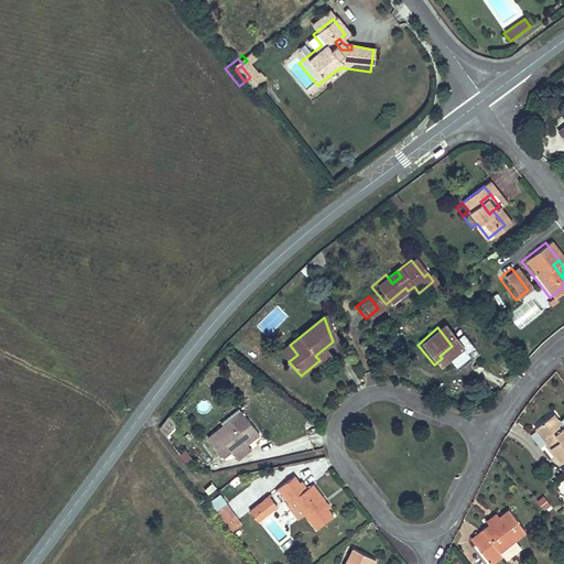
[(282,353),(289,361),(297,355),(290,345),(282,353)]
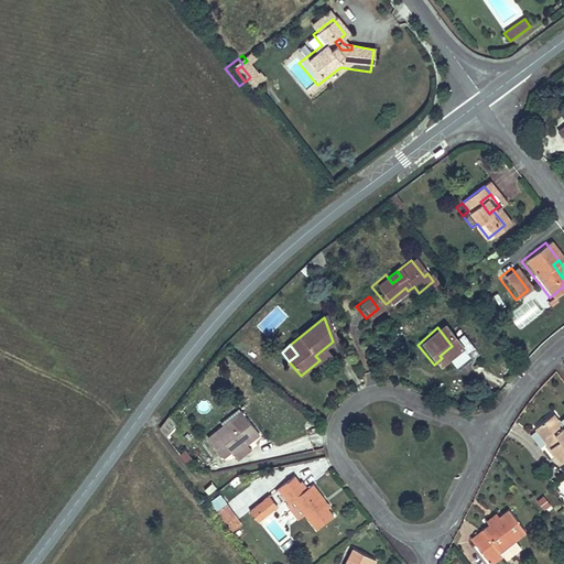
[(315,356),(320,360),(322,364),(328,358),(322,350),(315,356)]
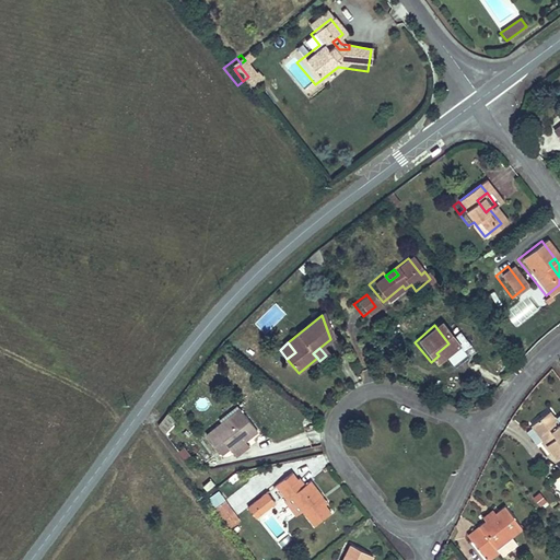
[(241,409),(222,424),(224,429),(244,413),(241,409)]
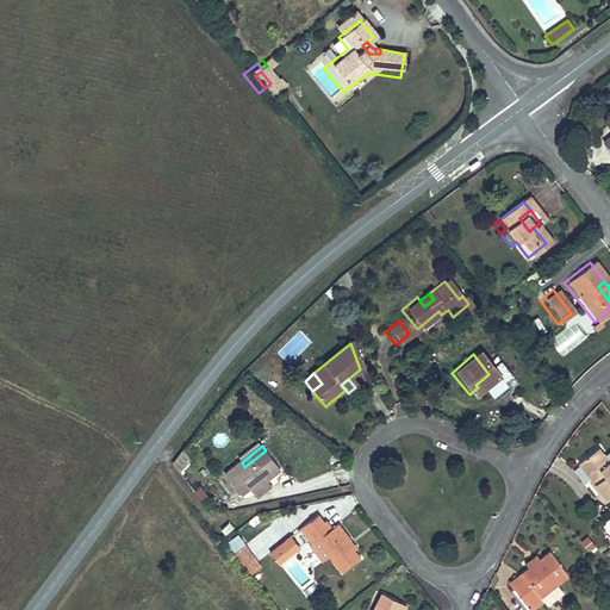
[(609,466),(595,446),(576,461),(598,489),(596,491),(609,509),(609,508),(609,466)]
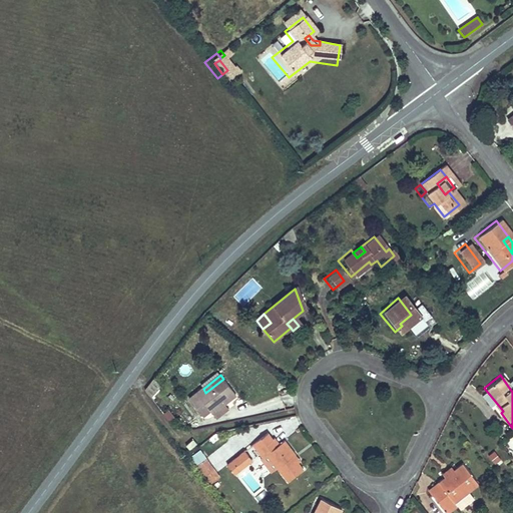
[(205,393),(203,389),(190,400),(204,417),(210,411),(213,414),(225,403),(235,394),(223,379),(205,393)]
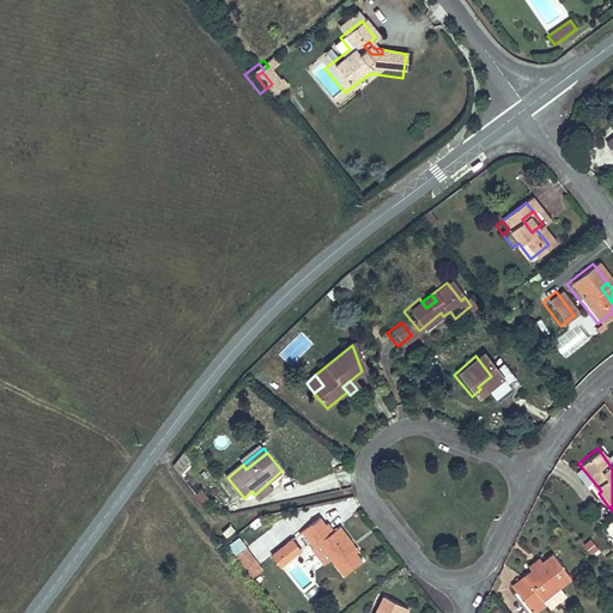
[(269,481),(255,495),(261,501),(275,487),(269,481)]
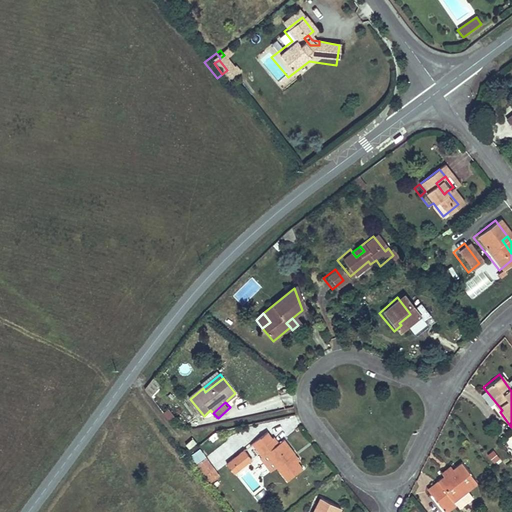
[(162,414),(170,421),(176,415),(167,408),(162,414)]
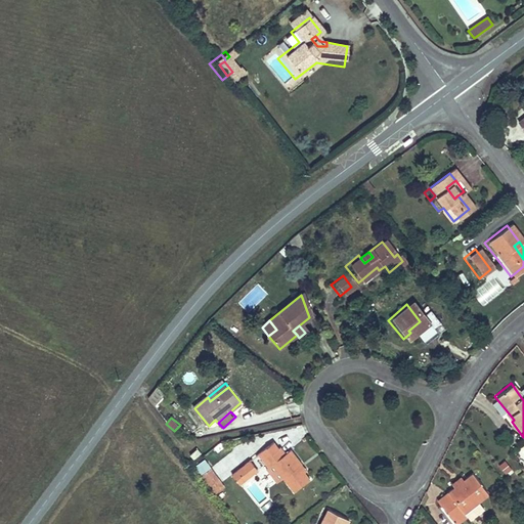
[(274,443),(259,454),(265,461),(263,463),(268,469),(272,465),(282,478),(280,479),(293,493),(307,481),(297,467),(300,464),(290,450),(286,453),(281,448),(279,449),(274,443)]
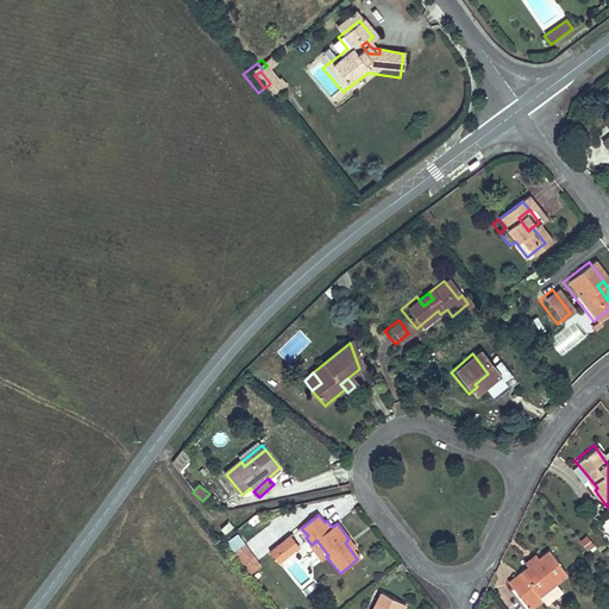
[(234,527),(230,521),(221,529),(226,534),(234,527)]
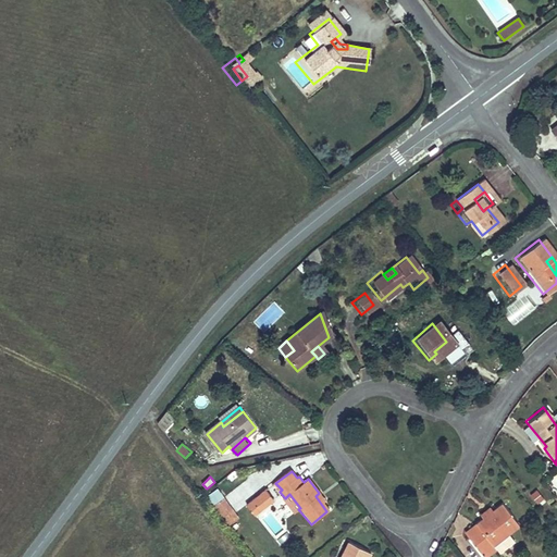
[(217,487),(207,495),(230,524),(239,517),(217,487)]
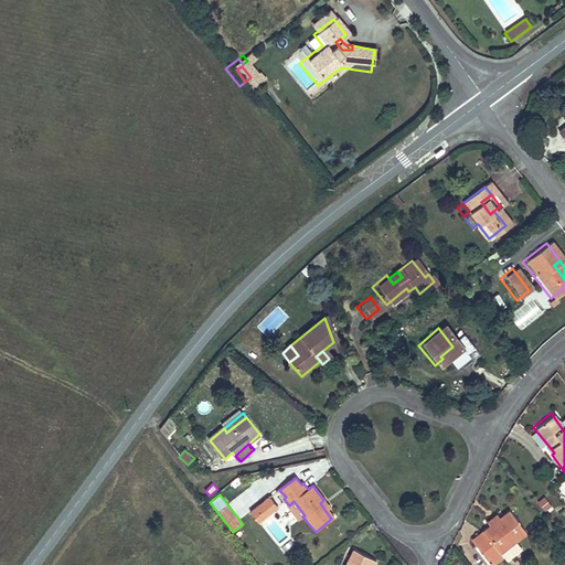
[(269,498),(251,513),(258,523),(277,508),(269,498)]
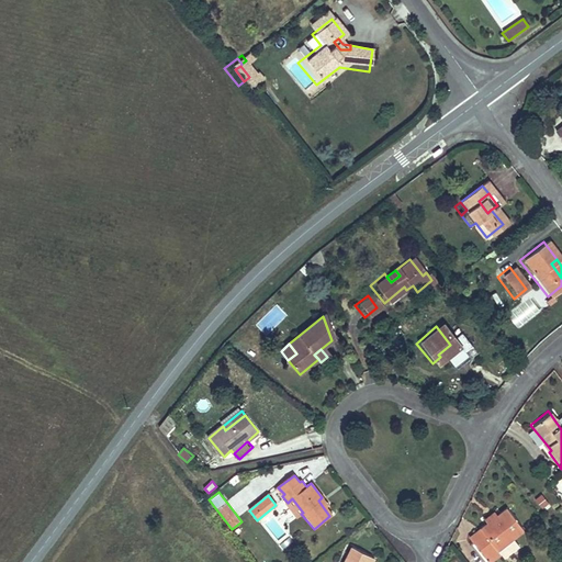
[(541,495),(535,499),(543,512),(550,507),(541,495)]
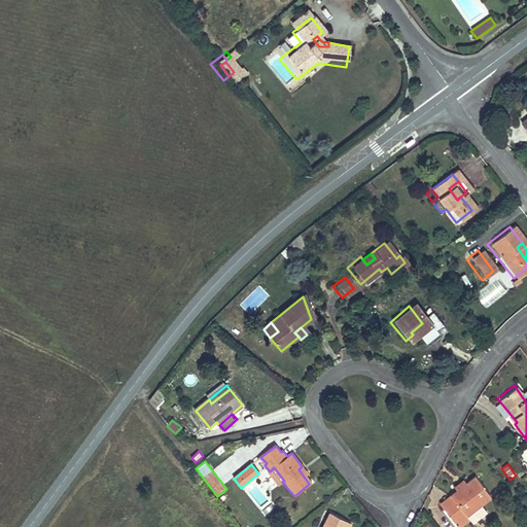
[(457,492),(455,489),(448,494),(452,499),(443,506),(457,525),(466,518),(463,514),(473,505),(488,493),(473,475),(464,482),(461,485),(463,488),(457,492)]
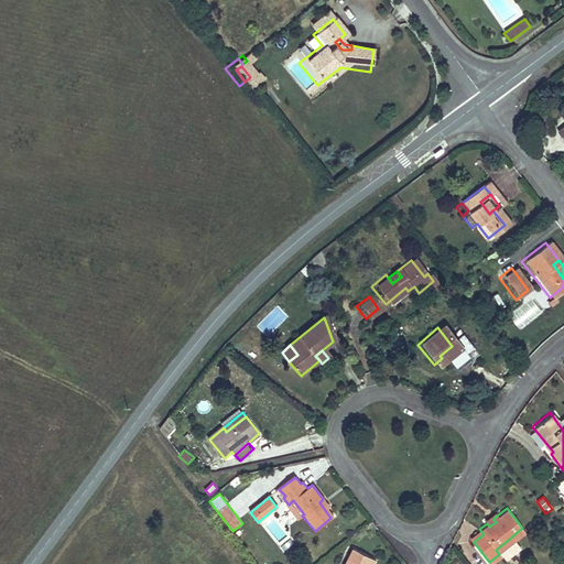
[(484,520),(487,523),(489,527),(496,522),(494,519),(497,516),(494,511),(484,520)]
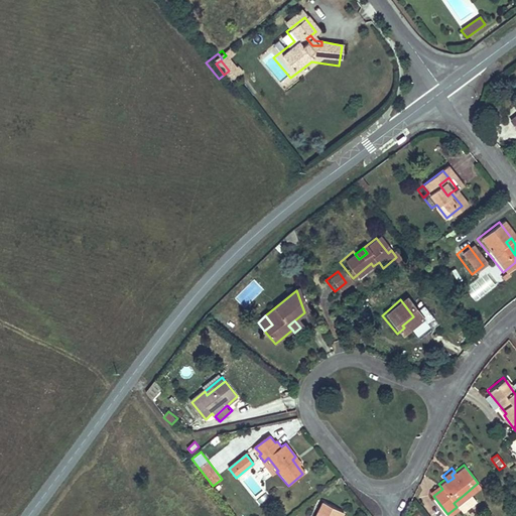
[(454,503),(457,507),(467,498),(464,495),(454,503)]
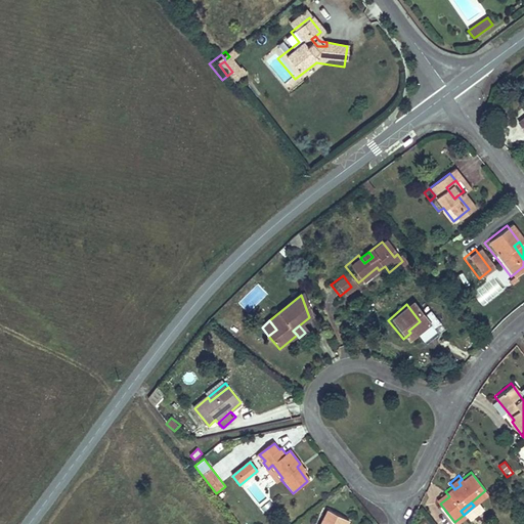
[(345,523),(348,520),(329,511),(321,523),(345,523)]
